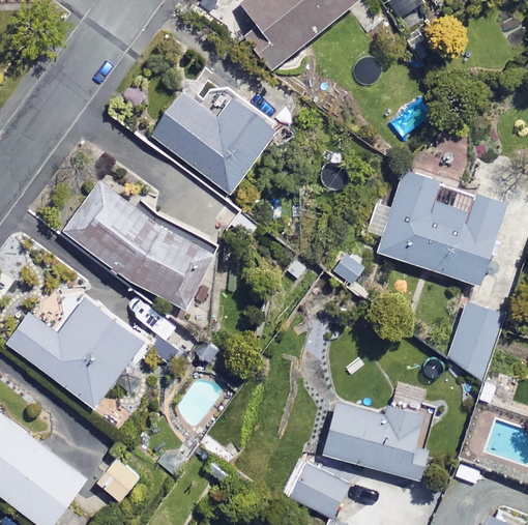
[(352,0),(242,0),(238,4),(259,29),(244,40),(269,69),(352,0)]
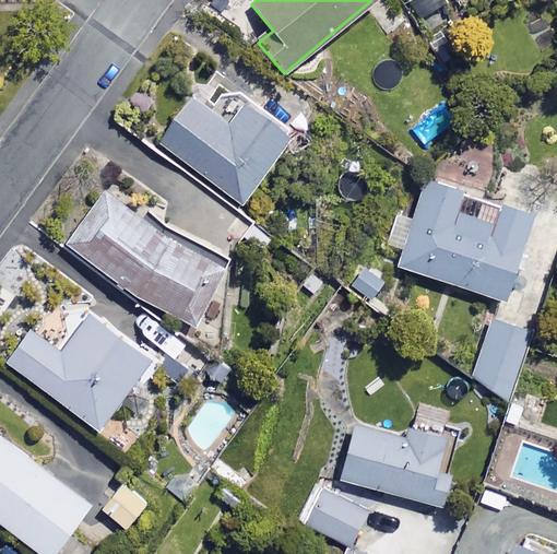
[(227,122),(189,96),(155,143),(238,201),(292,126),(247,95),(227,122)]
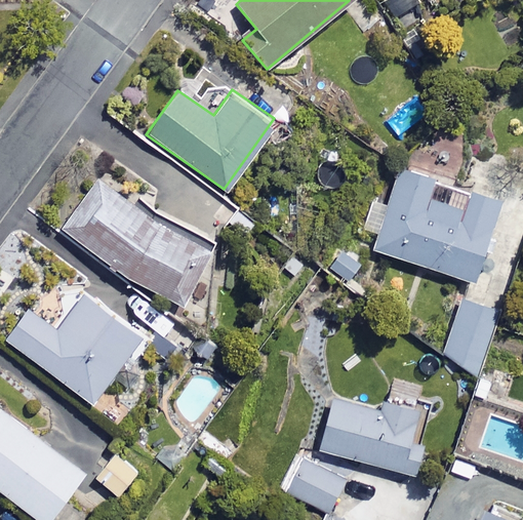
[(503,200),(399,168),(373,252),(476,284),(503,200)]
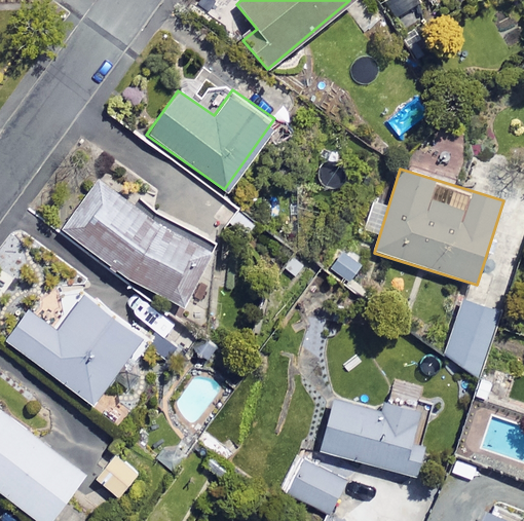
[(212,243),(94,180),(63,237),(126,271),(181,300),(212,243)]
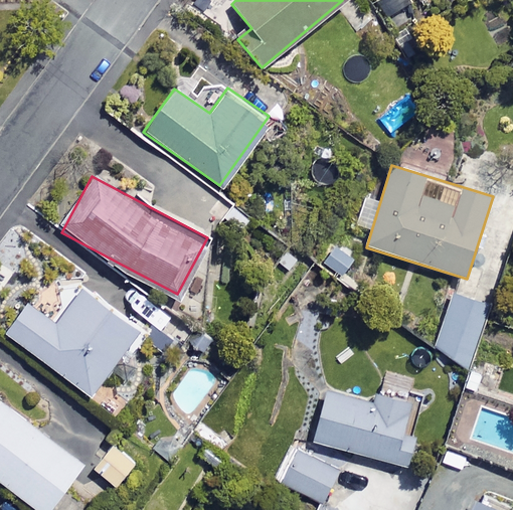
[(0,294),(9,280),(0,274),(0,294)]
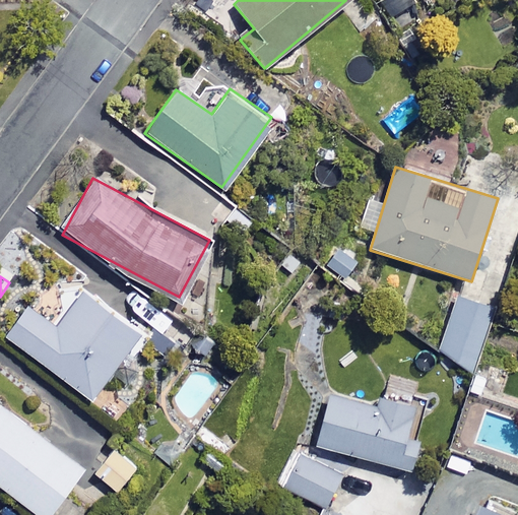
[(138,331),(82,292),(56,328),(25,306),(3,335),(89,398),(138,331)]
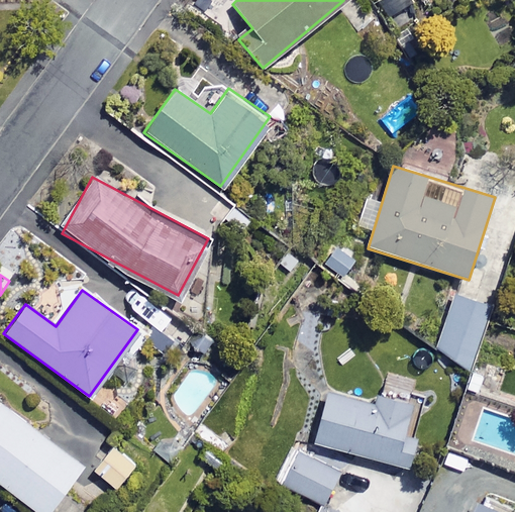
[(492,310),(455,296),(432,354),(469,369),(492,310)]
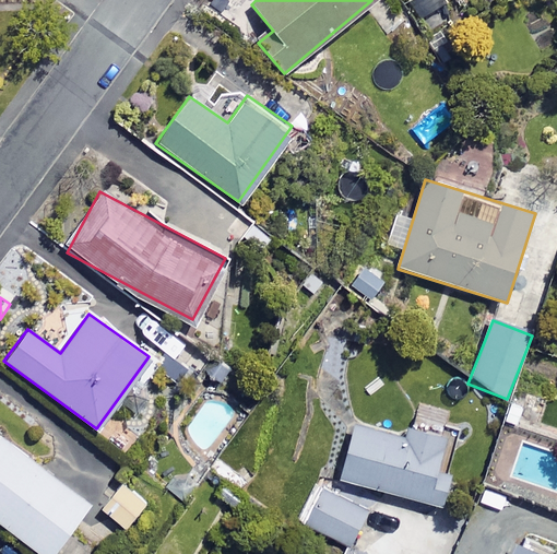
[(405,438),(352,425),(339,481),(437,505),(453,440),(407,429),(405,438)]
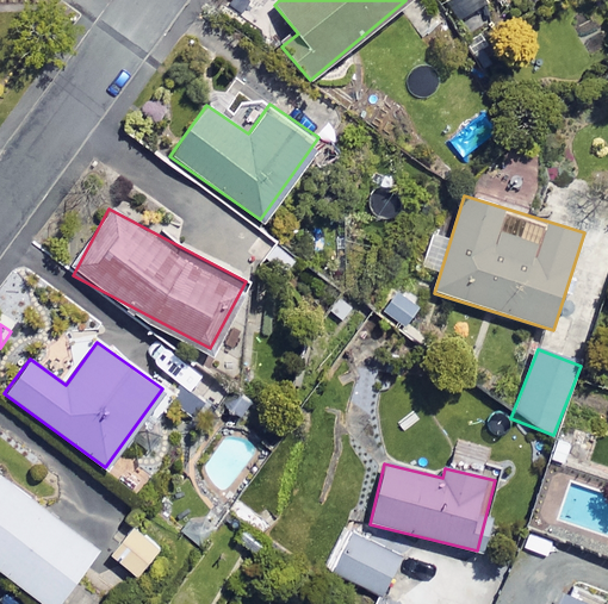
[(0,568),(47,603),(54,603),(97,546),(0,474),(0,568)]
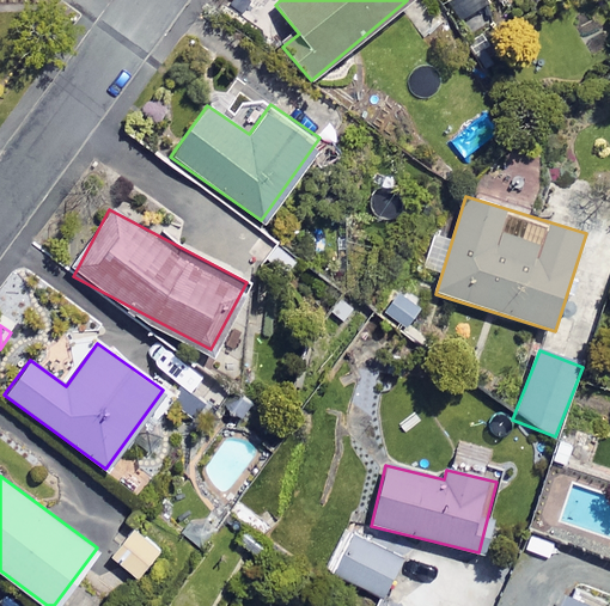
[(157,549),(130,530),(110,558),(136,577),(157,549)]
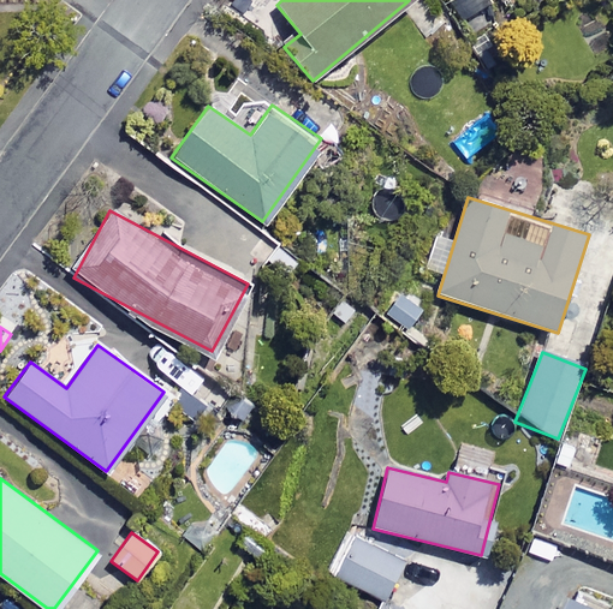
[(403,565),(353,539),(333,580),(384,604),(403,565)]
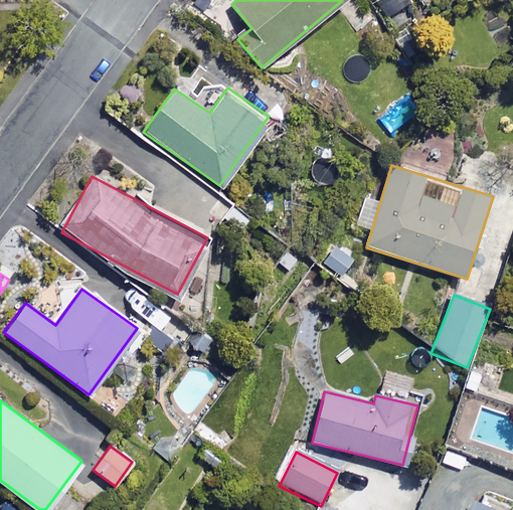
[(499,509),(474,498),(468,509),(499,509)]
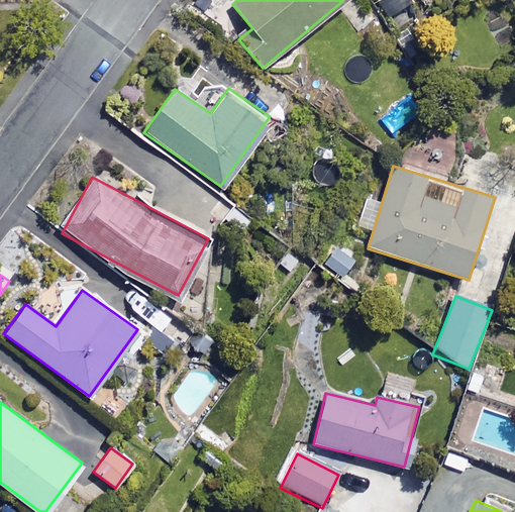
All buildings are outlined.
